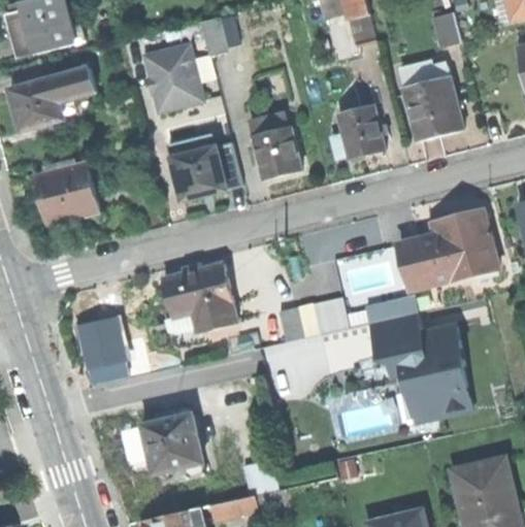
[(11,33),(17,53),(36,47),(38,52),(73,41),(69,26),(60,0),(24,0),(27,7),(5,14),(11,33)]
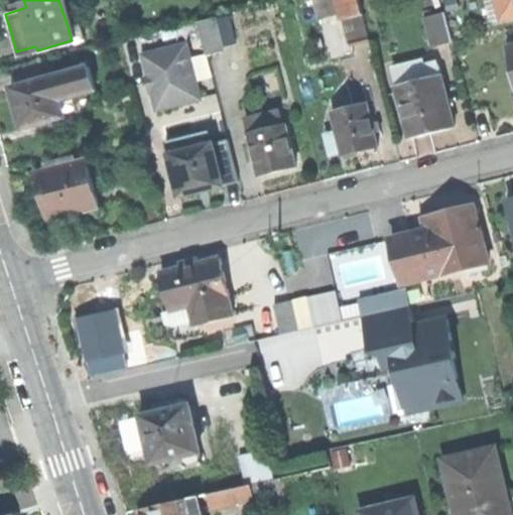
[(338,0),(342,16),(361,11),(357,0),(338,0)]
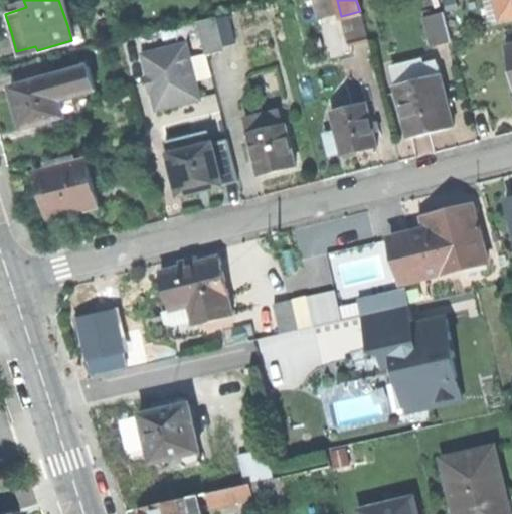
[(489,21),(511,15),(511,0),(484,0),(489,21)]
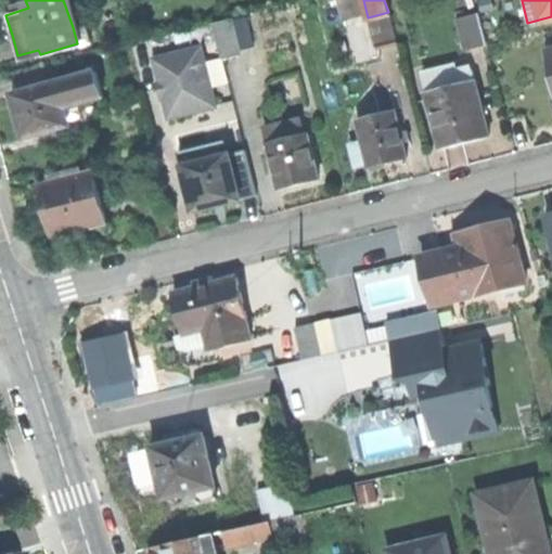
[(375,46),(396,40),(388,12),(368,17),(375,46)]
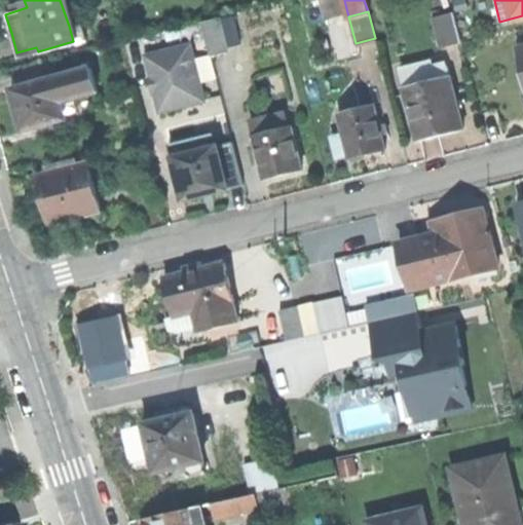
[(438,47),(457,42),(449,12),(430,19),(438,47)]
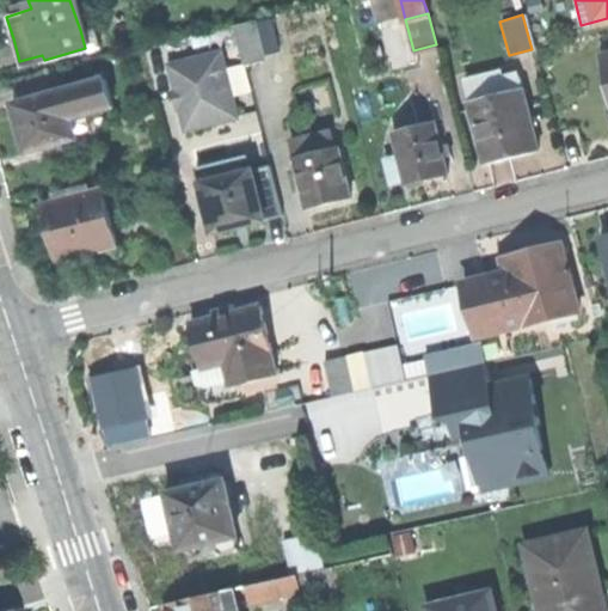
[(268,18),(250,22),(259,55),(276,52),(268,18)]
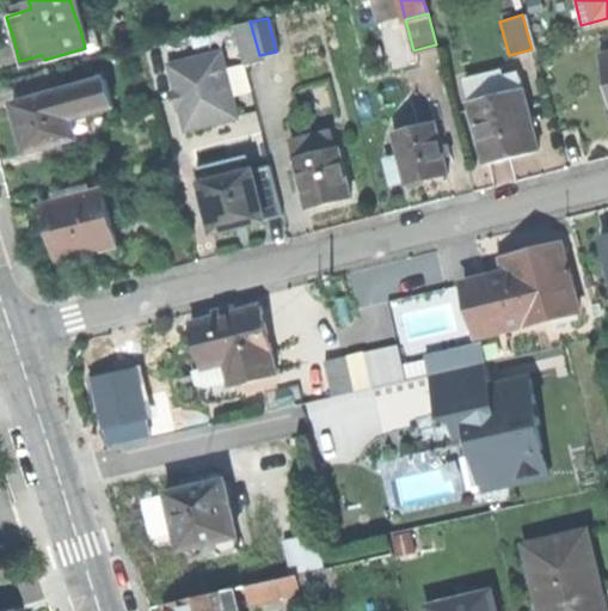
[(250,20),(232,24),(243,65),(260,61),(259,55),(250,22),(250,20)]
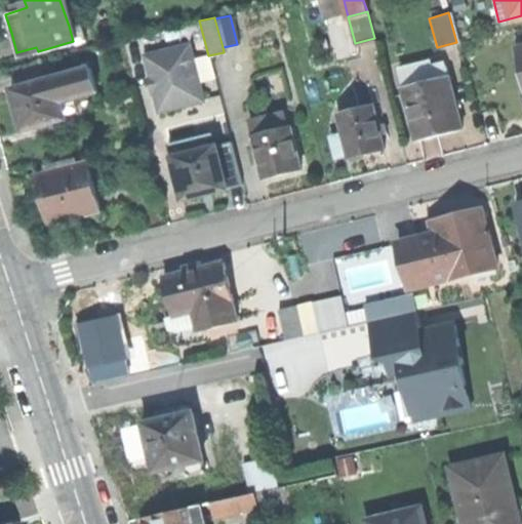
[(79,23),(69,26),(73,41),(83,38),(79,23)]
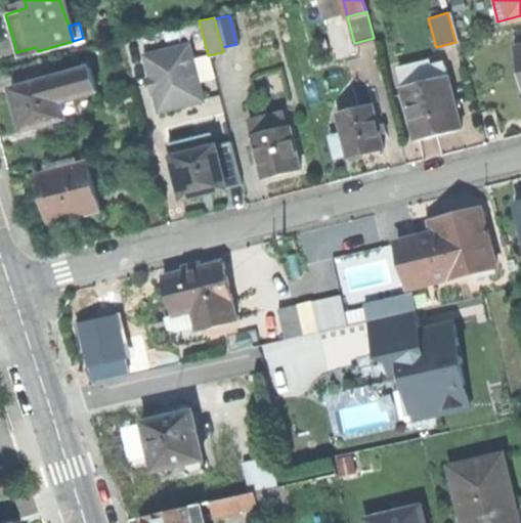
[(141,54),(157,113),(176,107),(199,102),(194,87),(199,82),(196,73),(190,71),(188,59),(192,58),(188,42),(141,54)]
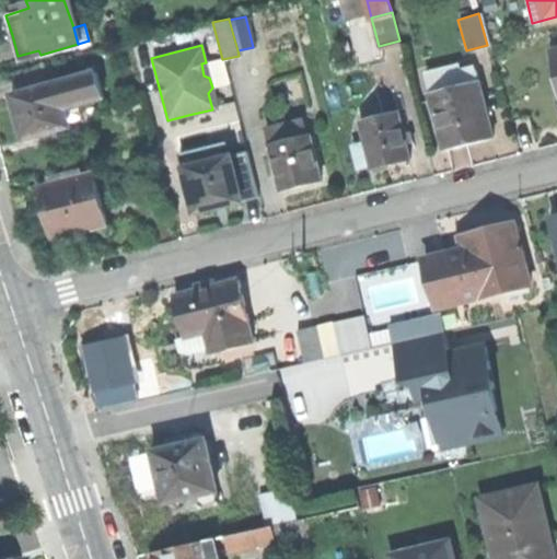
[(556,47),(550,49),(545,50),(556,103),(556,47)]
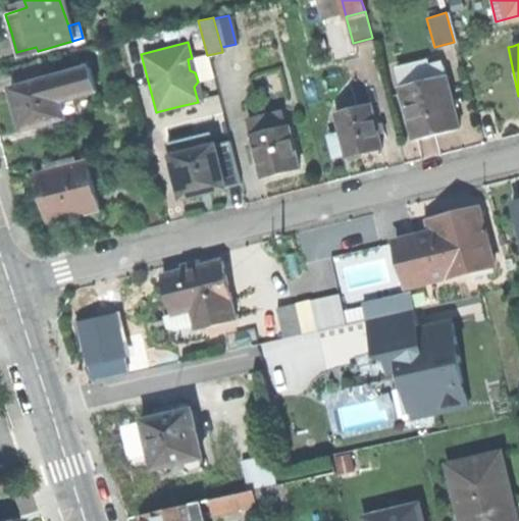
[(393,66),(398,86),(443,73),(439,62),(427,65),(426,58),(393,66)]
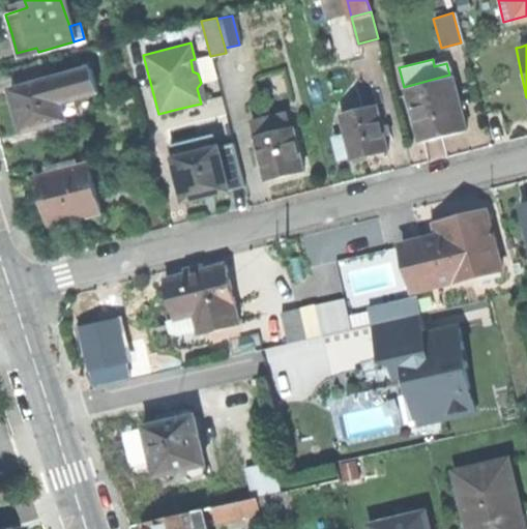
[(49,77),(45,61),(6,72),(18,86),(49,77)]
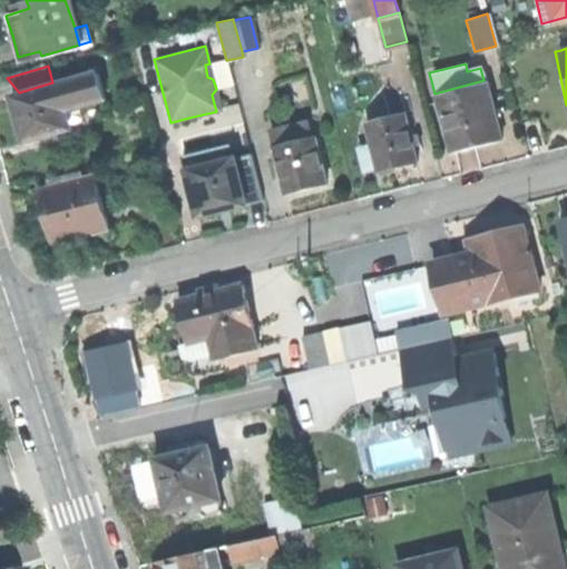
[(95,71),(55,82),(62,109),(101,98),(95,71)]
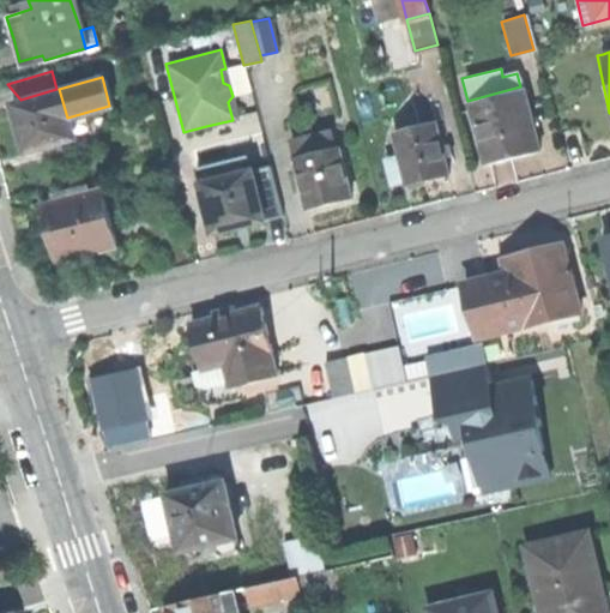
[(467,101),(483,161),(508,155),(536,146),(520,86),(467,101)]
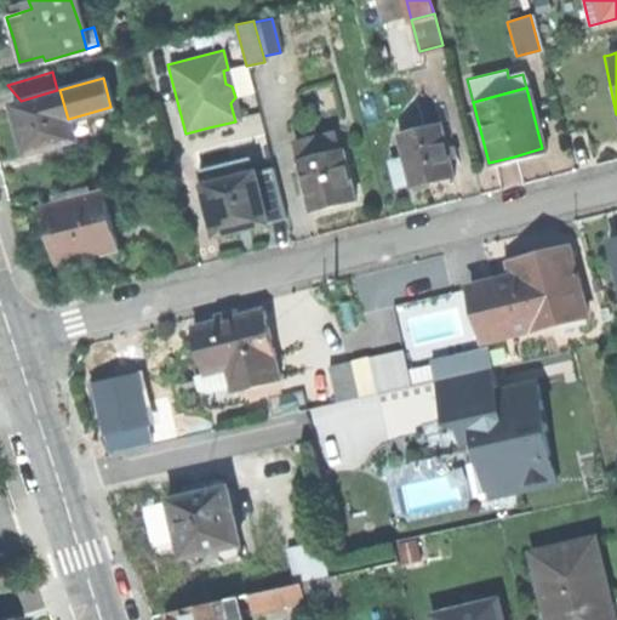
[(17,131),(22,151),(45,144),(56,142),(73,137),(68,119),(60,90),(57,90),(21,101),(10,103),(17,131)]
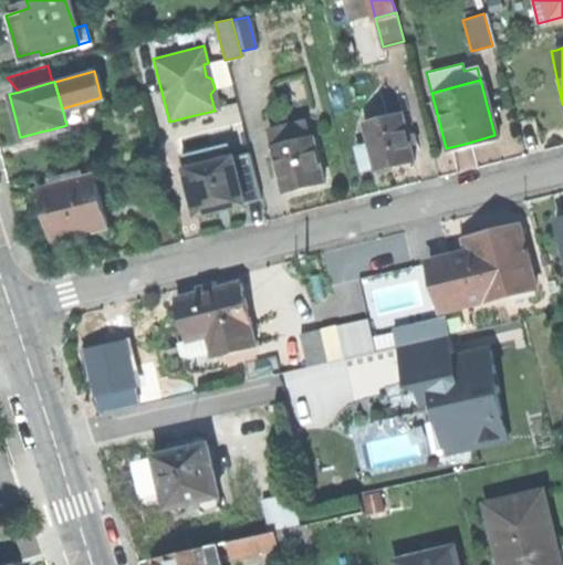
[(371,166),(371,168),(388,164),(409,158),(398,113),(360,123),(365,146),(371,166)]
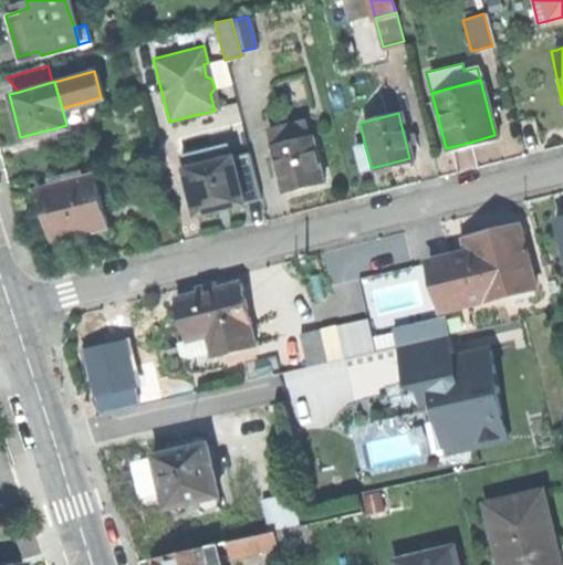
[(264,129),(269,146),(294,139),(290,123),(264,129)]
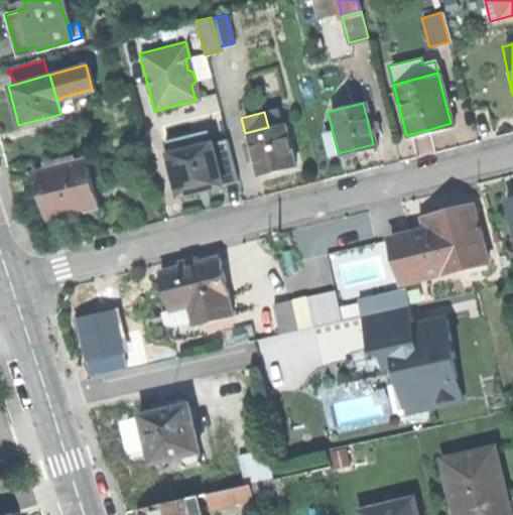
[(48,125),(46,118),(37,120),(39,128),(48,125)]
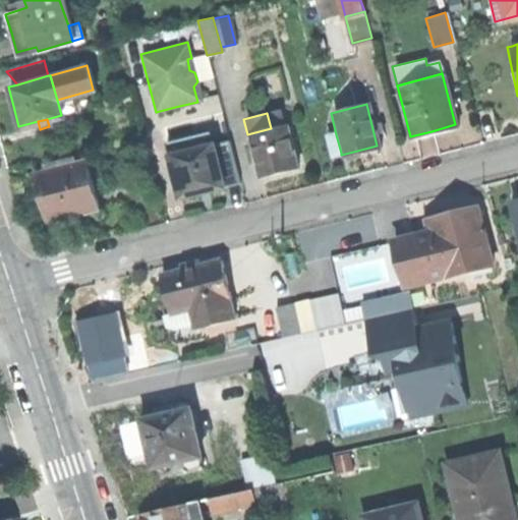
[(247,134),(257,176),(276,171),(294,167),(283,124),(271,128),(247,134)]
